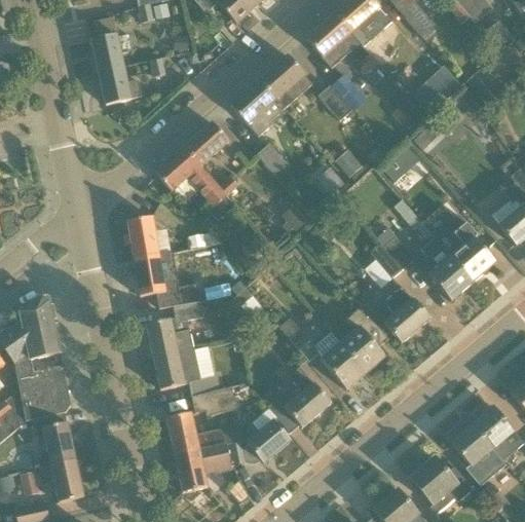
[(219,0),(218,1),(237,22),(255,5),(250,0),(219,0)]
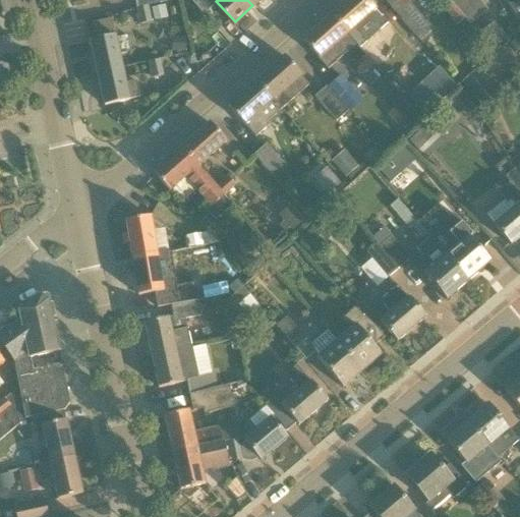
[(346,0),(331,13),(347,31),(377,5),(371,0),(346,0)]
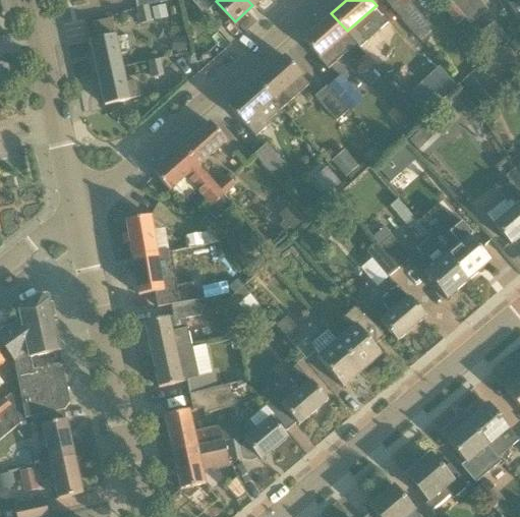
[(402,0),(395,6),(392,3),(391,4),(423,41),(436,29),(410,0),(402,0)]
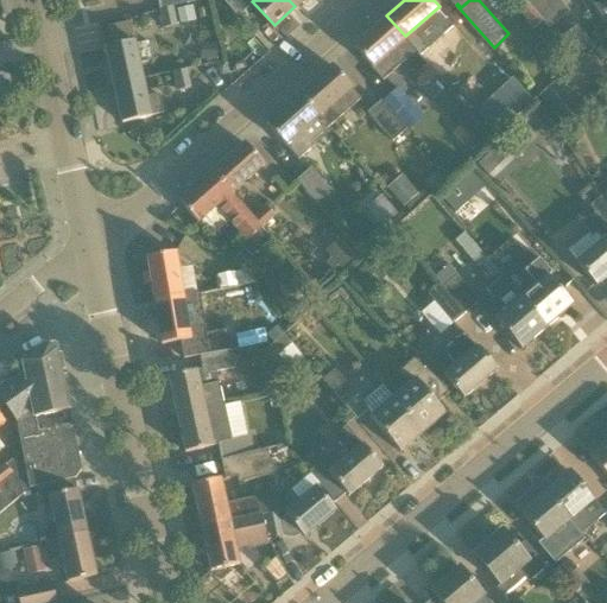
[(531,0),(537,6),(544,17),(550,25),(569,10),(561,0),(531,0)]
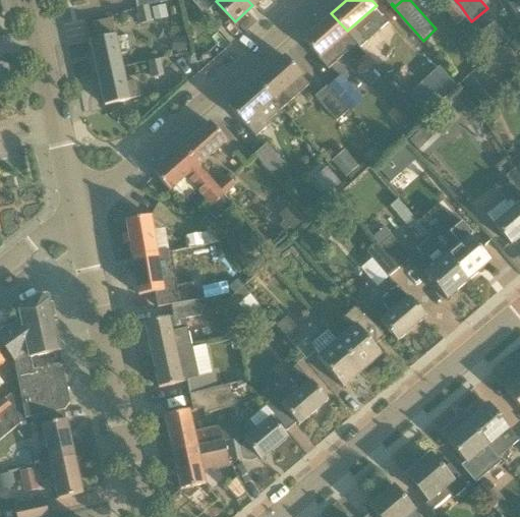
[(508,0),(519,18),(519,0),(508,0)]
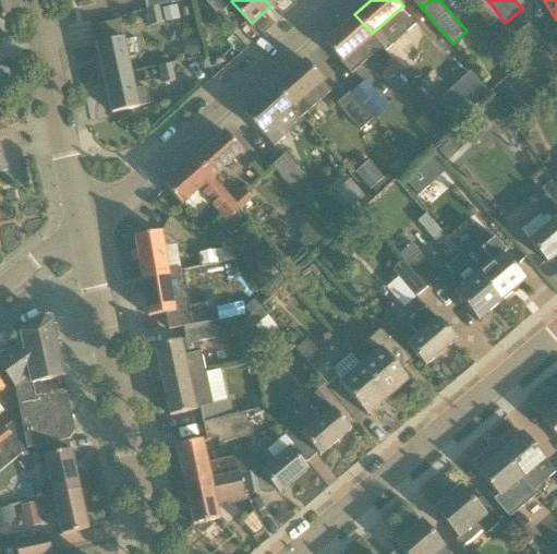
[(164,21),(159,3),(147,7),(150,23),(164,21)]
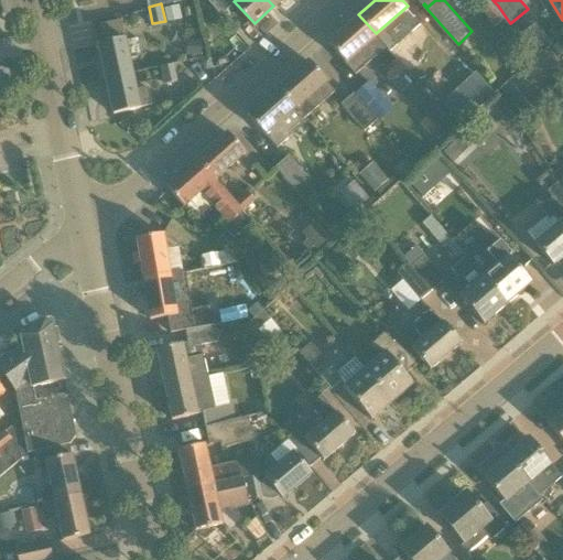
[(179,3),(164,7),(168,20),(182,17),(179,3)]
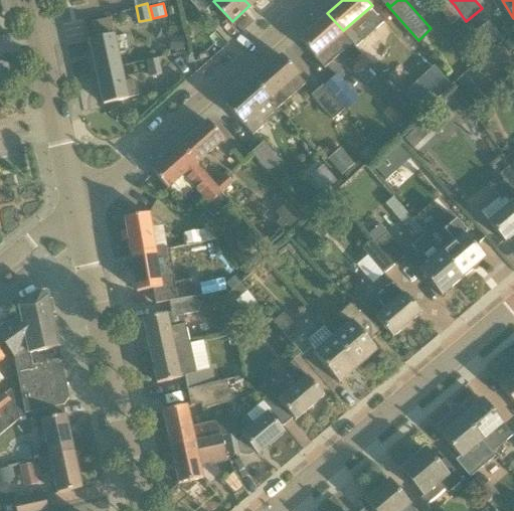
[(327,13),(300,37),(325,65),(352,41),(343,30),(327,13)]
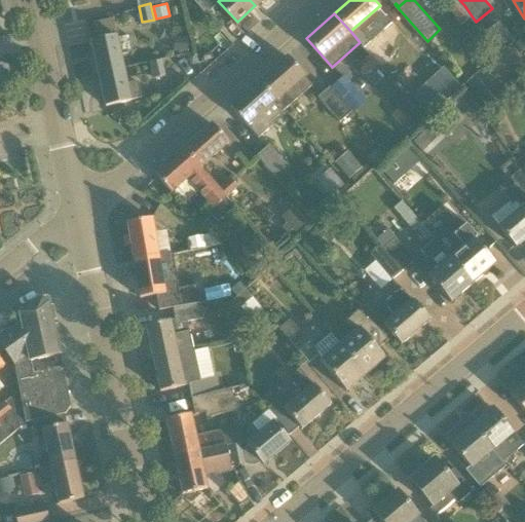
[(116,15),(96,15),(96,32),(116,32),(116,15)]
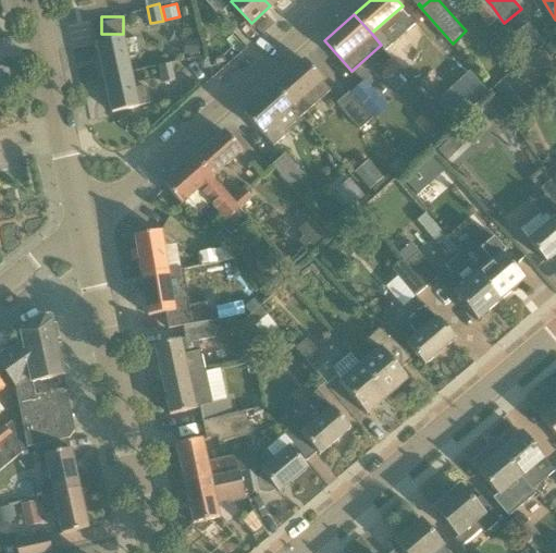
[(513,33),(524,51),(543,39),(530,21),(513,33)]
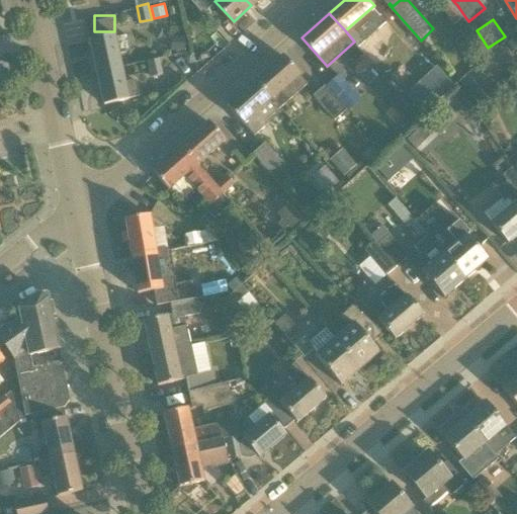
[(95,59),(97,70),(121,65),(114,32),(90,37),(93,49),(88,50),(90,60),(95,59)]
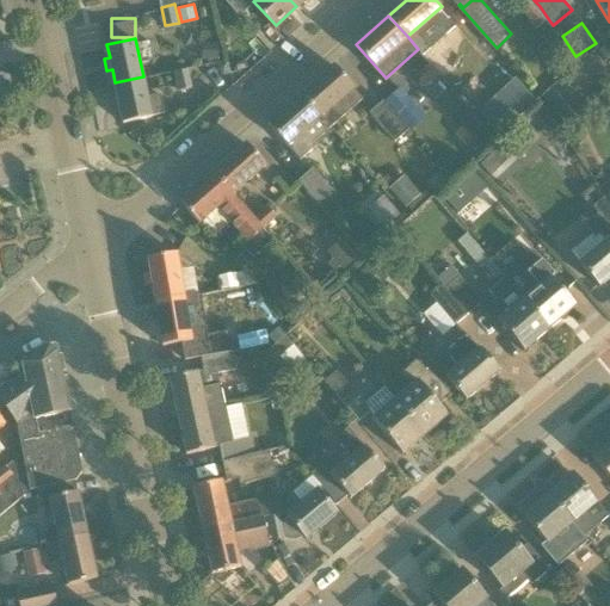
[(202,57),(220,57),(220,41),(202,41),(202,57)]
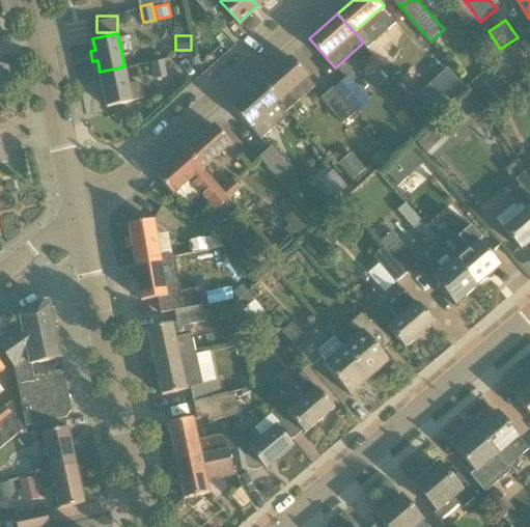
[(201,62),(199,51),(189,53),(189,59),(195,64),(201,62)]
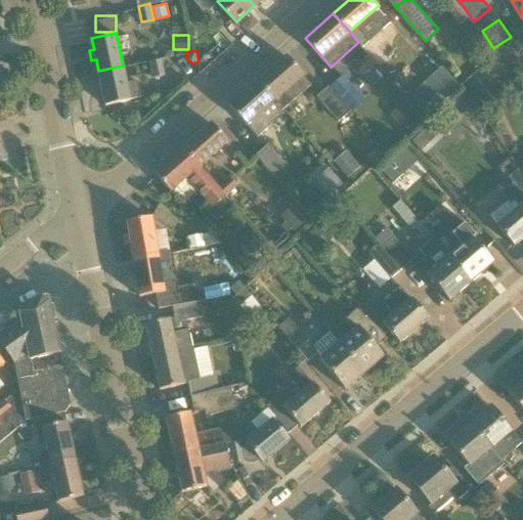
[(364,73),(377,61),(368,52),(356,62),(364,73)]
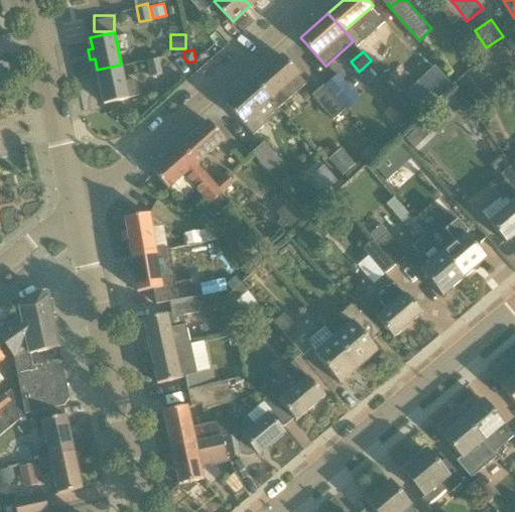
[(282,53),(255,78),(270,96),(271,95),(280,105),(306,82),(298,73),(299,72),(282,53)]
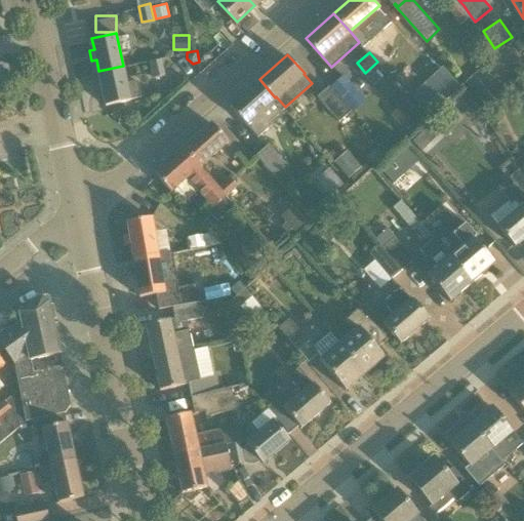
[(161,57),(151,59),(155,76),(164,74),(161,57)]
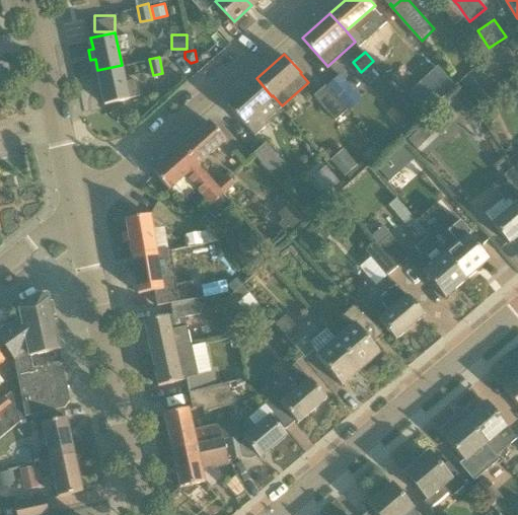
[(97,70),(105,102),(140,94),(136,77),(125,79),(122,65),(97,70)]
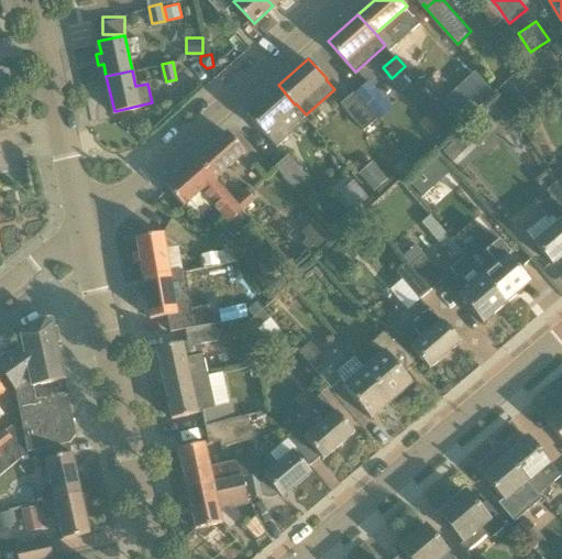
[(477,73),(469,79),(483,95),(491,87),(477,73)]
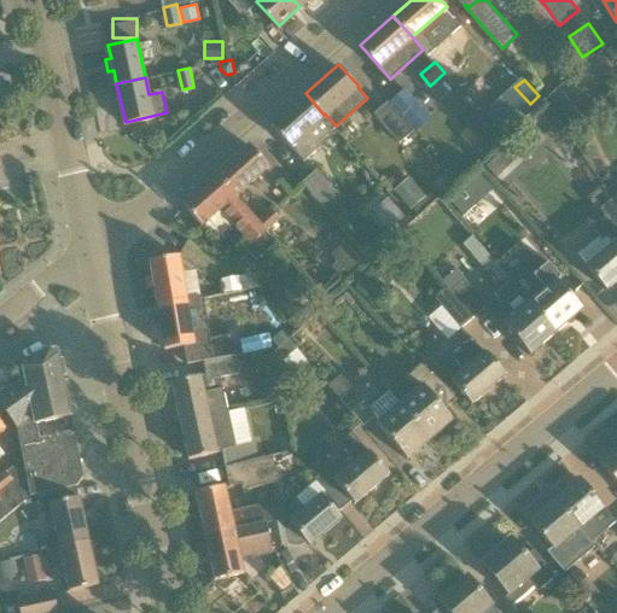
[(306,93),(272,123),(291,145),(295,149),(304,159),(320,145),(339,128),(336,126),(325,114),(324,115),(306,93)]
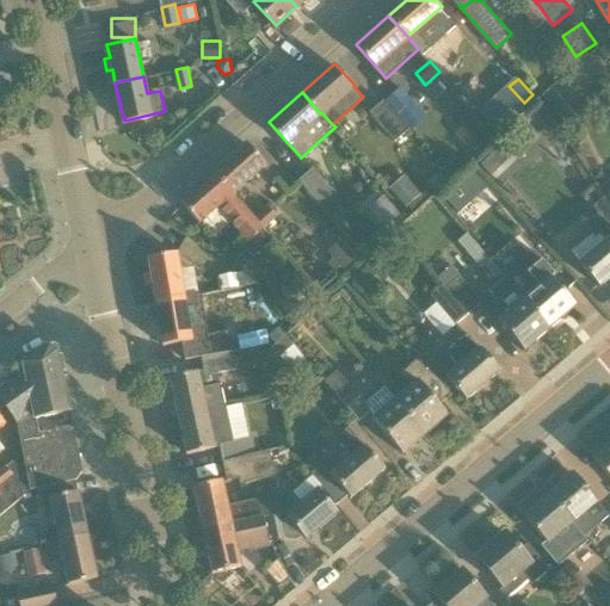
[(370,110),(386,128),(395,140),(408,128),(383,98),(370,110)]
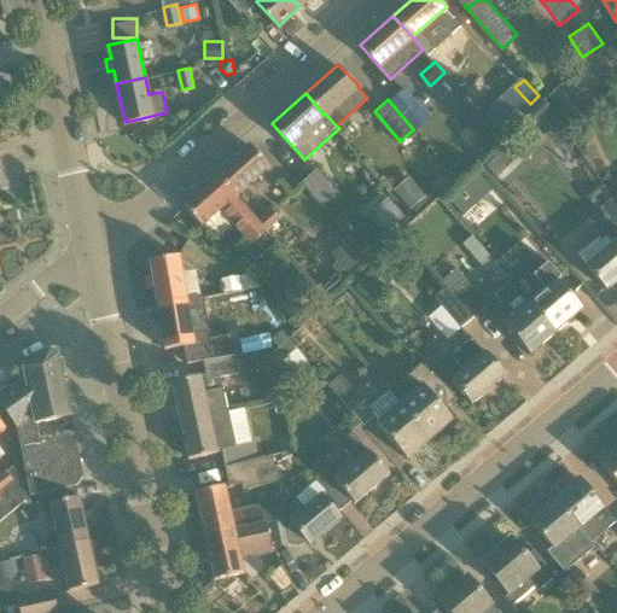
[(496,105),(488,114),(502,129),(511,121),(496,105)]
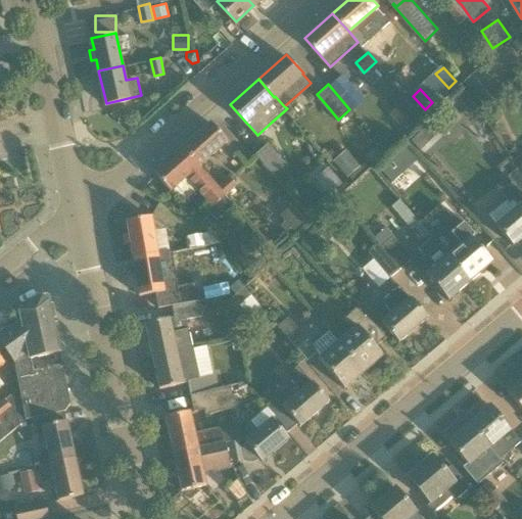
[(416,116),(402,101),(390,112),(404,128),(416,116)]
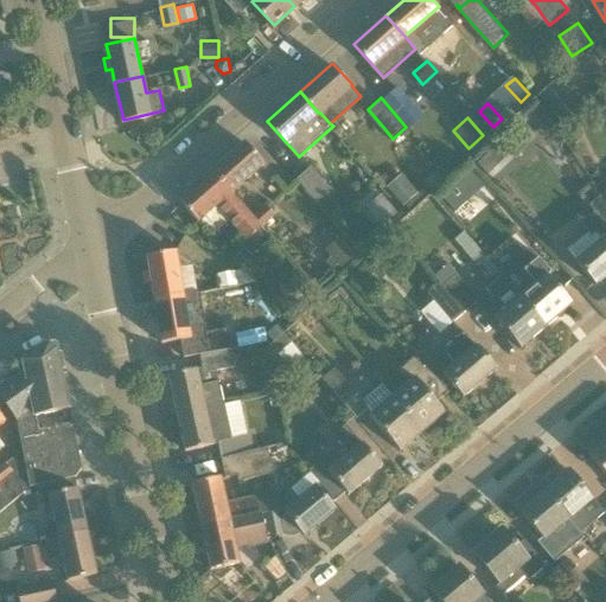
[(212,168),(231,190),(265,161),(246,140),(212,168)]
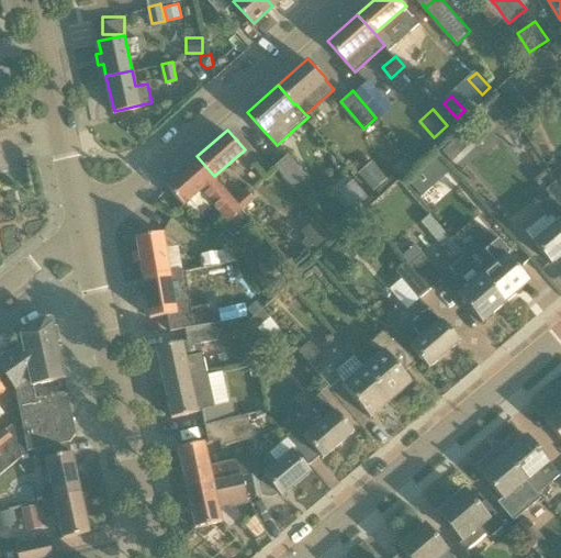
[(451,159),(463,148),(453,138),(442,148),(451,159)]
